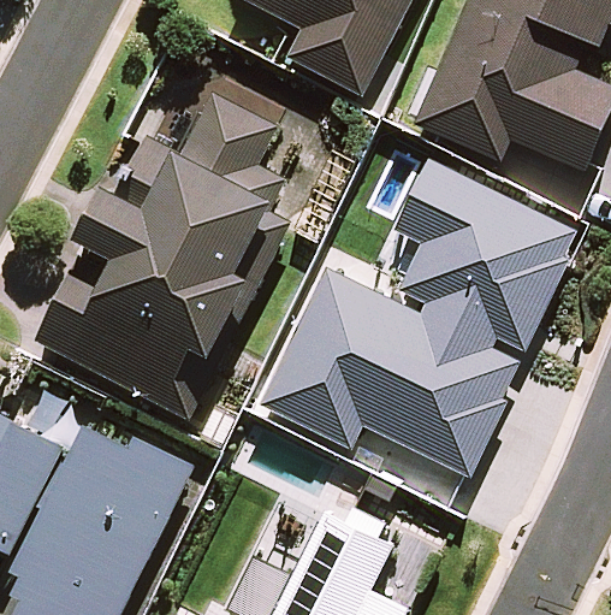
[(247,0),(301,25),(286,58),(361,94),(404,0),(247,0)]
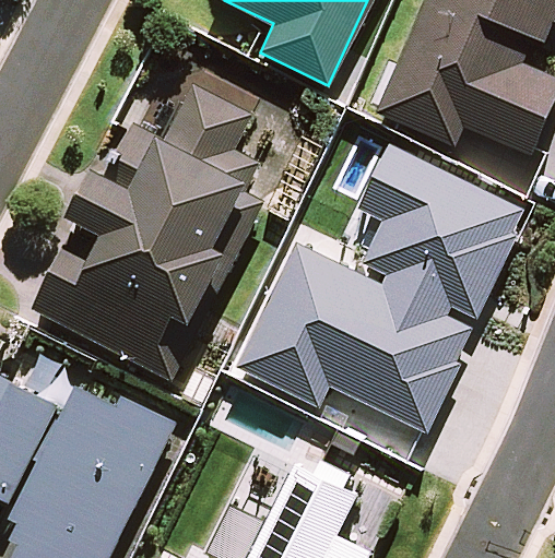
[(554,19),(554,0),(424,0),(375,110),(452,145),(462,123),(528,152),(554,90),(554,80),(517,64),(529,39),(544,46),(554,19)]
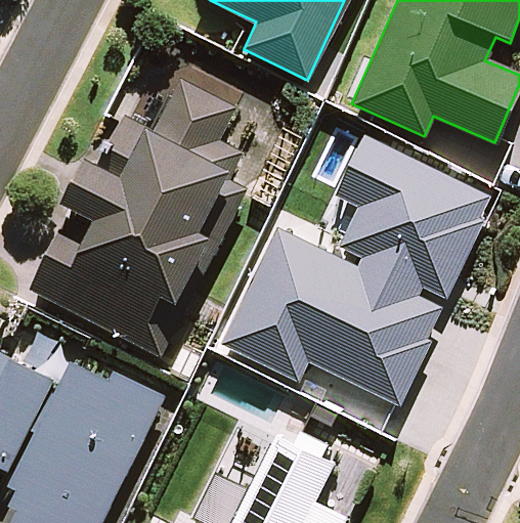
[(239,92),(187,66),(153,132),(126,118),(103,160),(90,153),(66,200),(97,216),(86,237),(61,224),(28,289),(158,356),(245,188),(225,178),(240,149),(216,137),(239,92)]
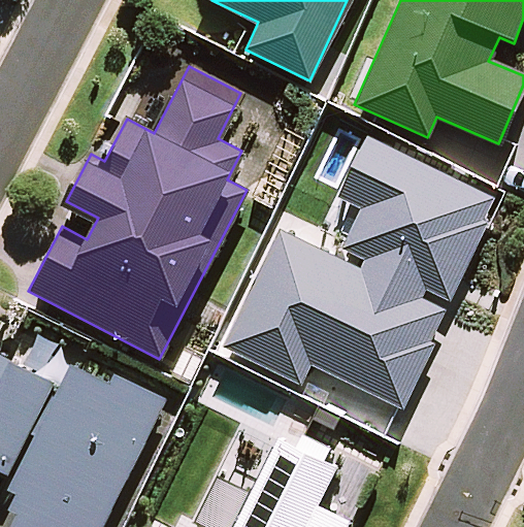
[(495,199),(366,136),(337,195),(362,207),(337,258),(281,229),(220,354),(303,394),(317,365),(396,403),(495,199)]
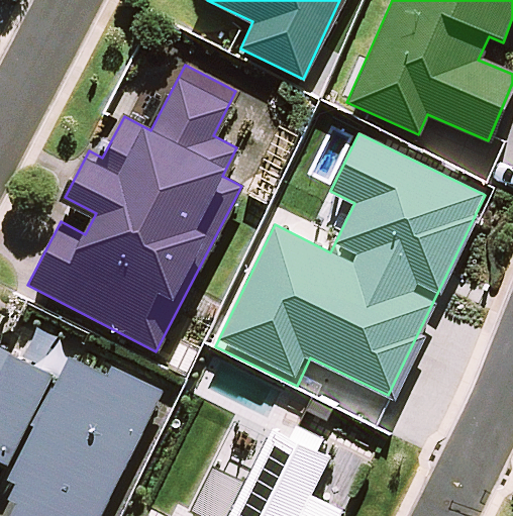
[(0,455),(14,462),(57,376),(39,368),(53,341),(29,329),(17,354),(0,346),(0,455)]
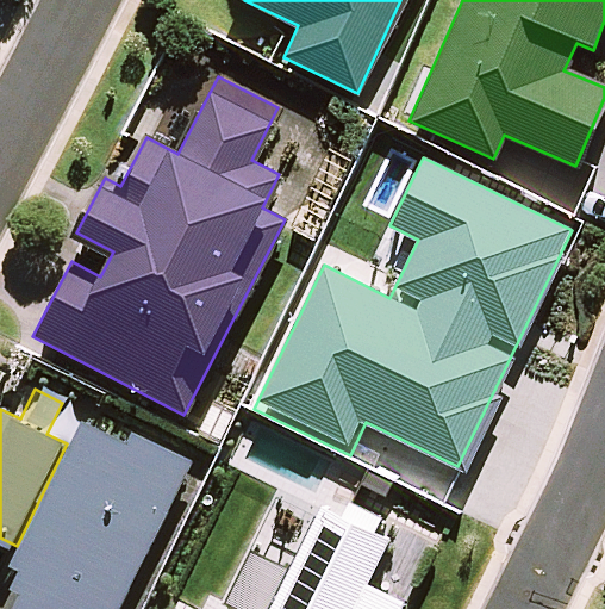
[(67,443),(17,546),(8,561),(18,566),(7,588),(19,594),(12,608),(120,608),(189,463),(82,412),(67,443)]
